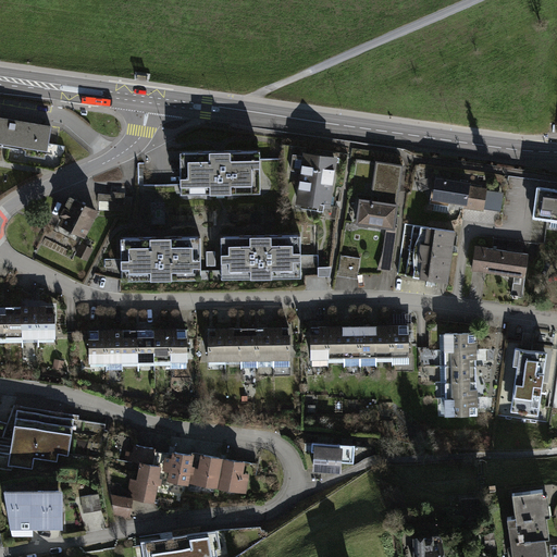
[(0,145),(46,152),(51,122),(0,113),(0,145)]
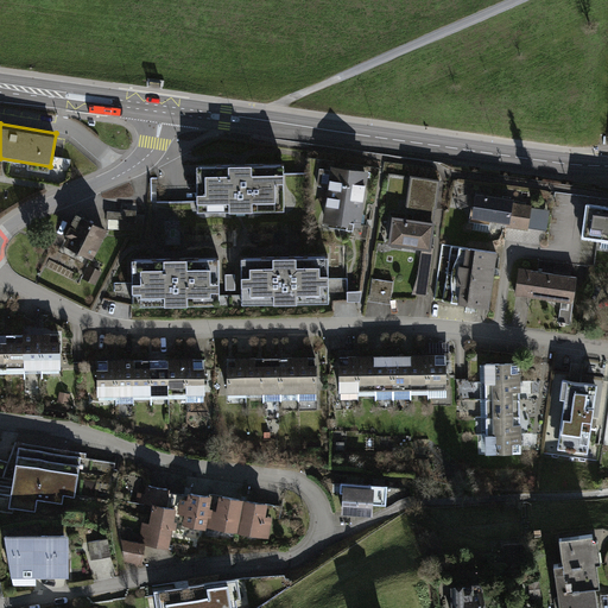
[(284,168),(196,170),(197,215),(284,214),(284,168)]
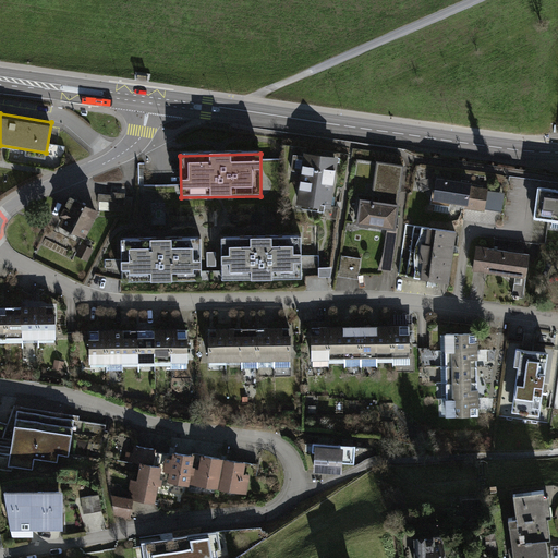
[(339,158),(306,154),(299,207),(332,211),(339,158)]
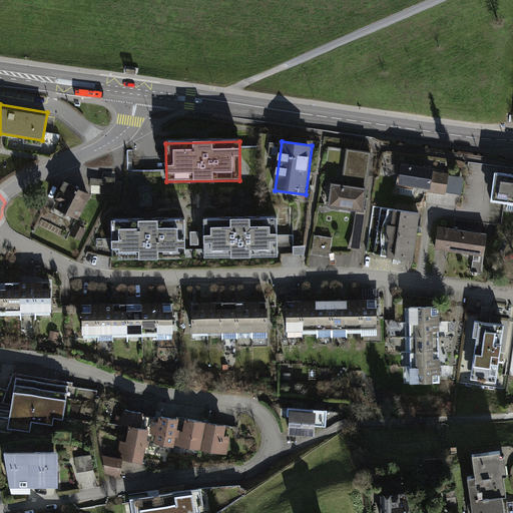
[(329,208),(364,212),(372,154),(347,151),(342,184),(333,183),(329,208)]
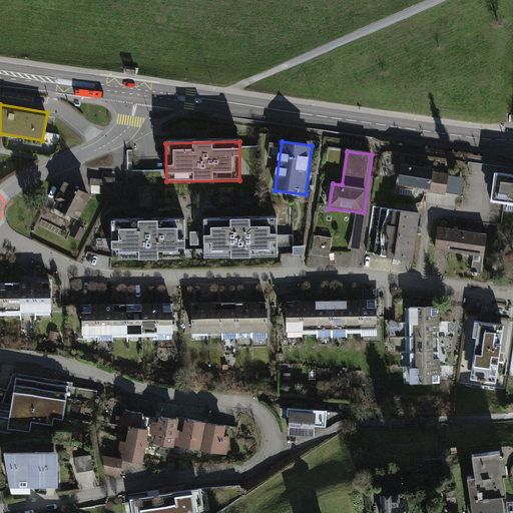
[(450,172),(404,167),(401,189),(447,194),(450,172)]
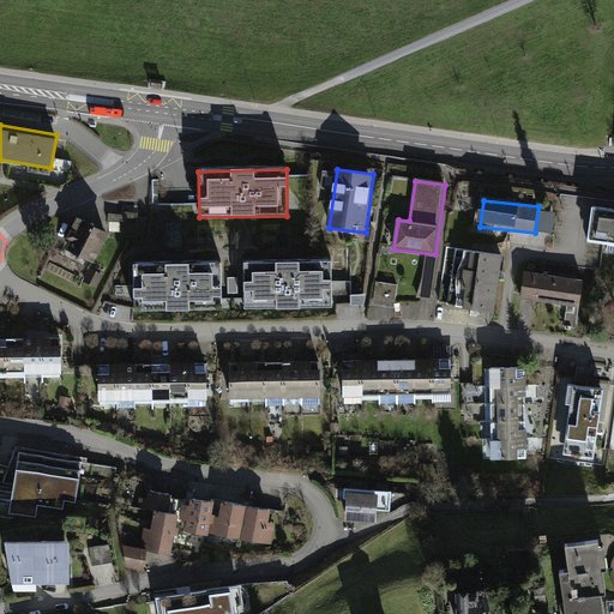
[(613,206),(596,204),(591,242),(613,245),(613,206)]
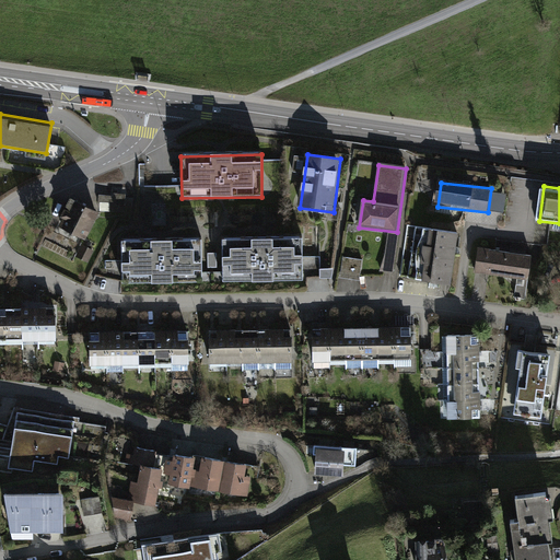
[(51,229),(81,242),(96,209),(67,196),(51,229)]
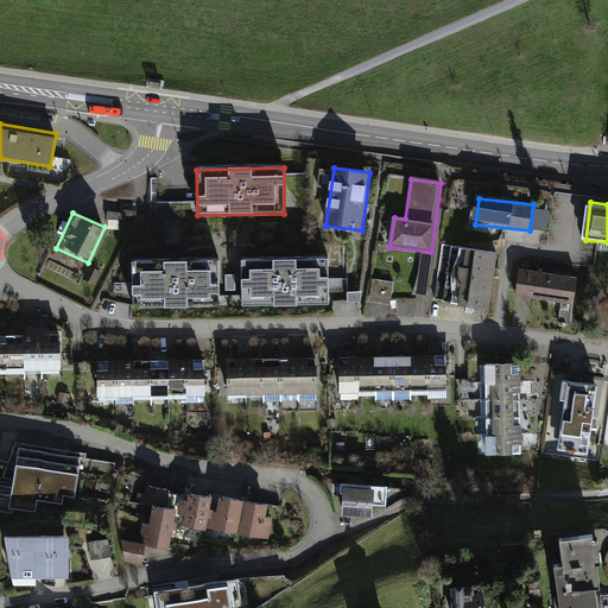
[(135,213),(108,213),(108,232),(135,232),(135,213)]
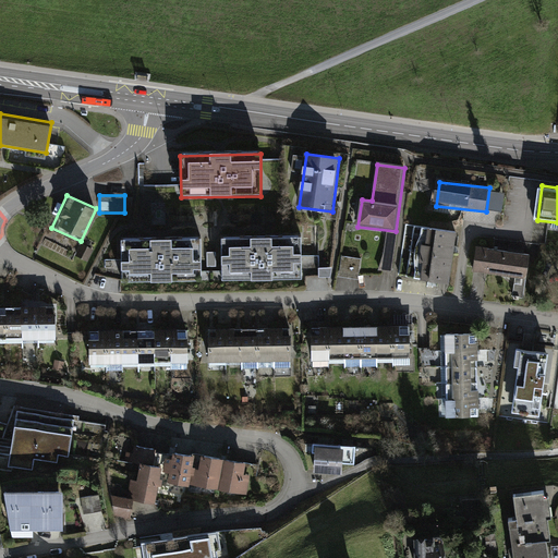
[(451,283),(458,232),(407,225),(399,277),(451,283)]
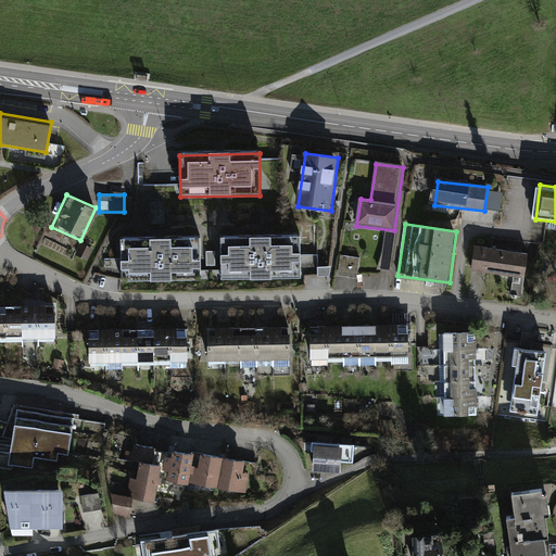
[(395,234),(386,232),(383,255),(376,269),(389,270),(395,234)]
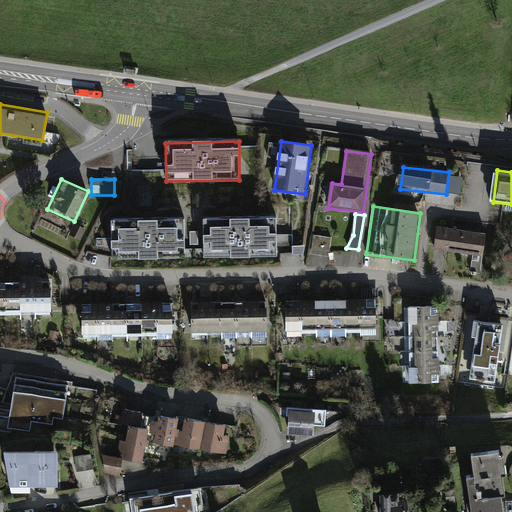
[(277,254),(276,215),(203,216),(204,255),(277,254)]
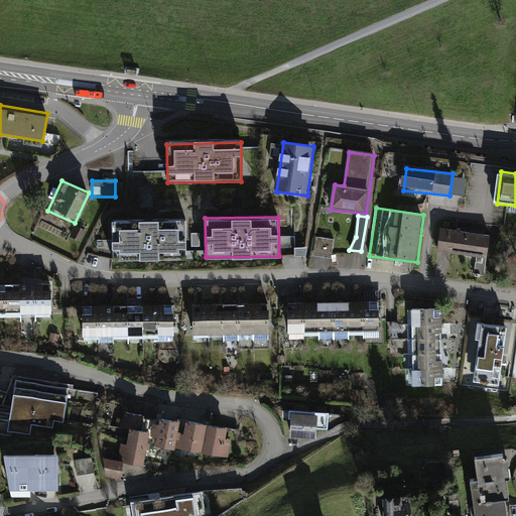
[(185,219),(112,221),(113,259),(186,257),(185,219)]
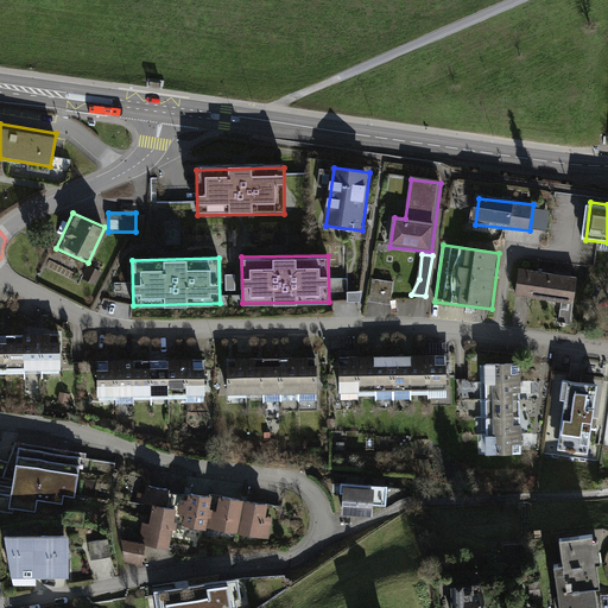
[(578,270),(520,261),(515,296),(572,304),(578,270)]
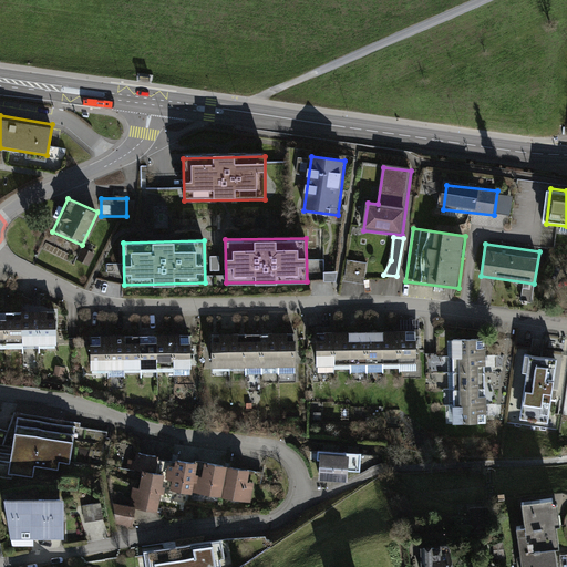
[(210,279),(224,279),(223,256),(209,256),(210,279)]
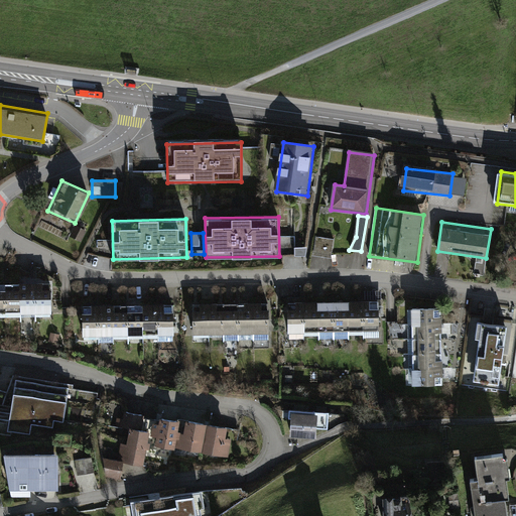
[(334,240),(316,238),(313,253),(311,254),(310,269),(329,269),(334,240)]
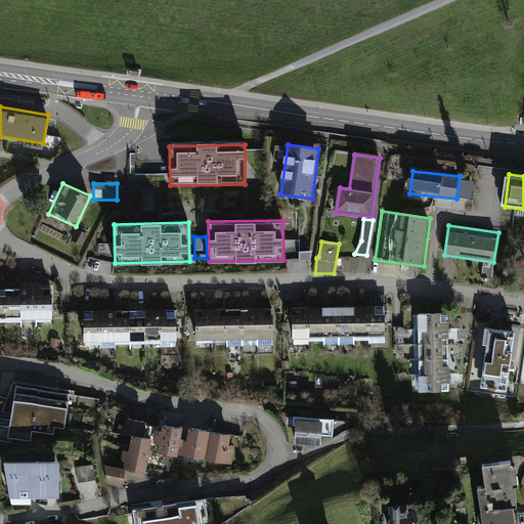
[(340,268),(357,270),(359,259),(341,257),(340,268)]
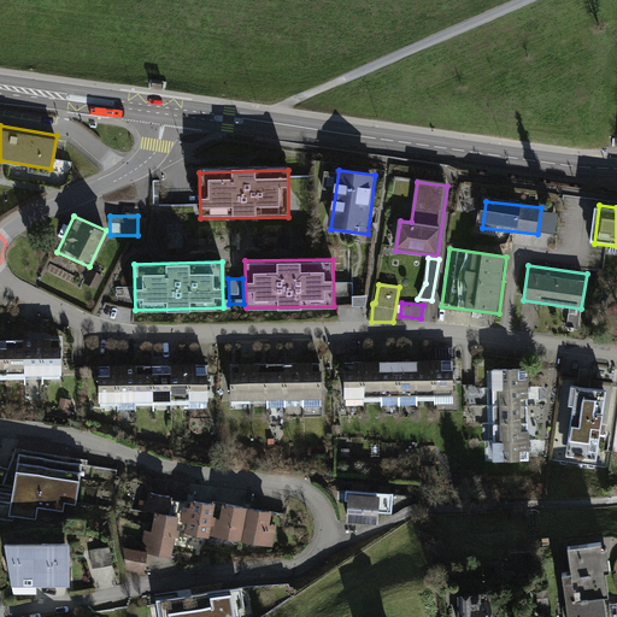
[(43,380),(62,380),(62,333),(42,334),(43,380)]
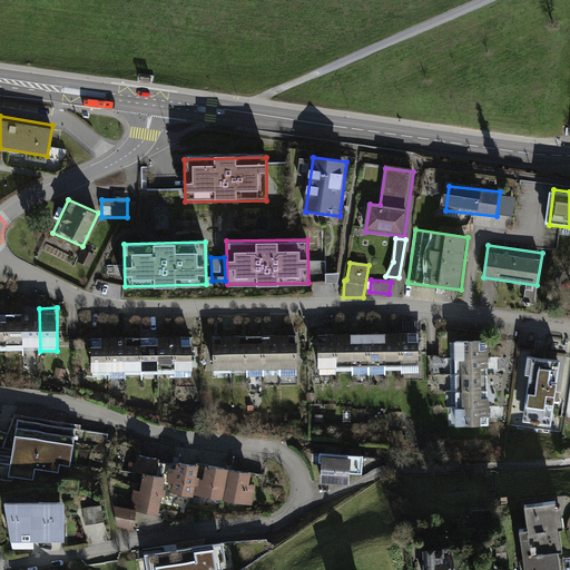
[(6,352),(22,351),(21,308),(5,308),(6,352)]
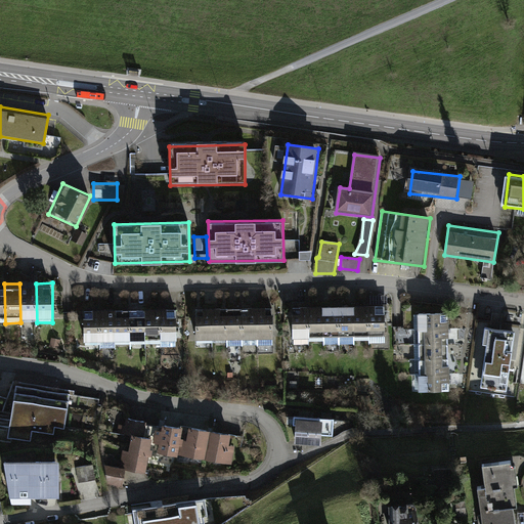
[(20,322),(37,322),(36,284),(19,284),(20,322)]
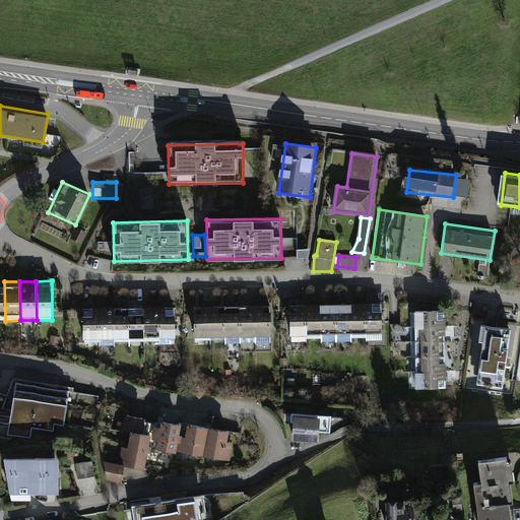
[(334,339),(349,339),(348,300),(333,301),(334,339)]
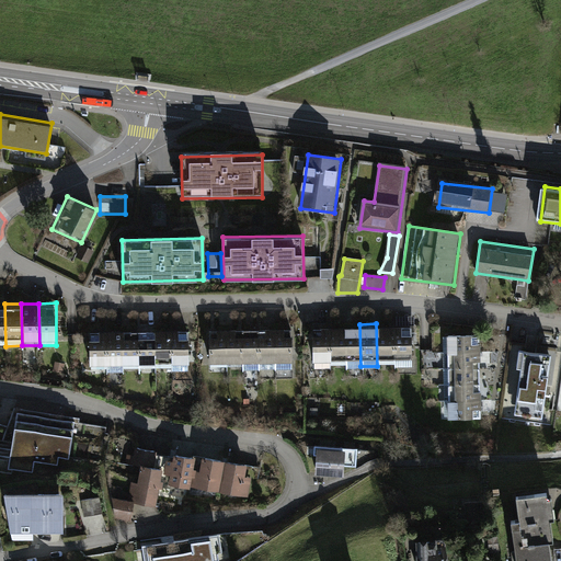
[(377,366),(393,365),(393,323),(376,323),(377,366)]
